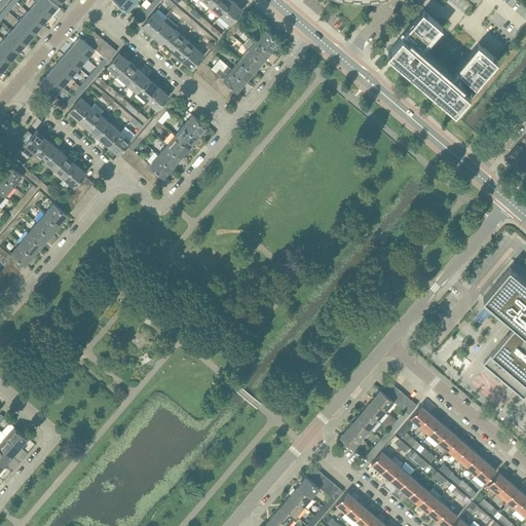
[(11,0),(5,8),(8,11),(16,2),(14,0),(11,0)]
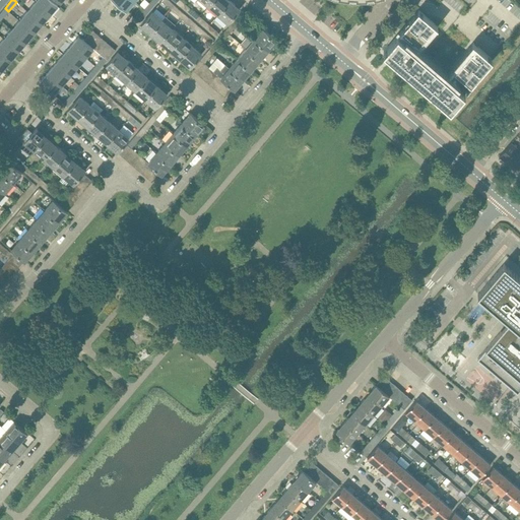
[(52,0),(37,0),(36,2),(50,14),(58,5),(52,0)]
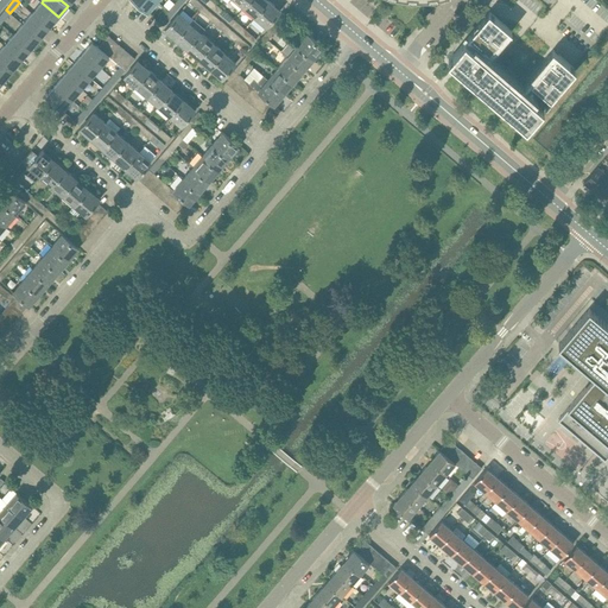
[(132,0),(147,13),(149,12),(158,1),(156,0),(132,0)]
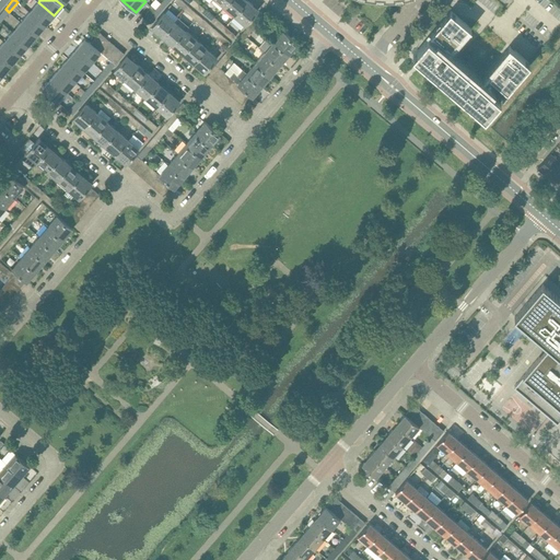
[(167,3),(164,0),(163,0),(155,10),(159,13),(167,3)]
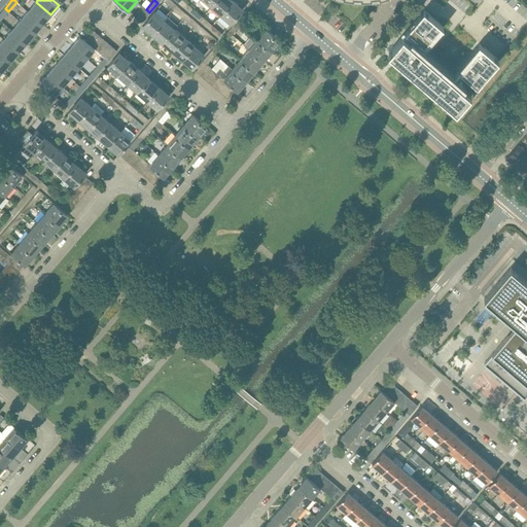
[(170,0),(164,0),(164,1),(174,10),(177,6),(170,0)]
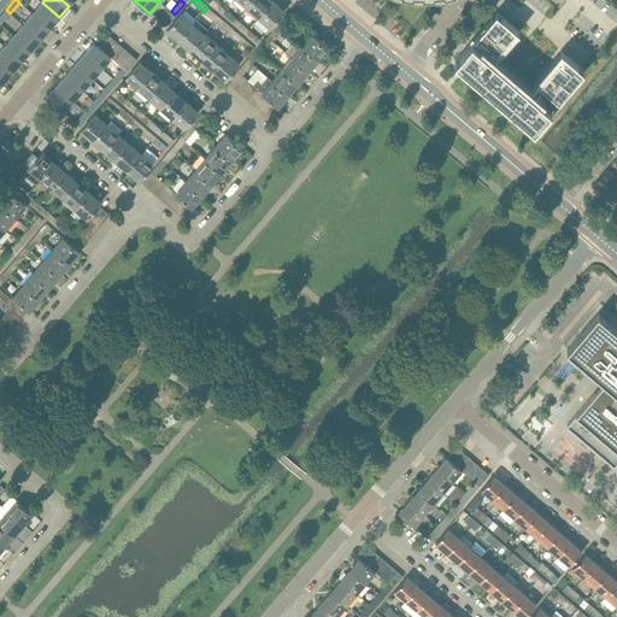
[(212,0),(210,4),(221,15),(225,10),(213,0),(212,0)]
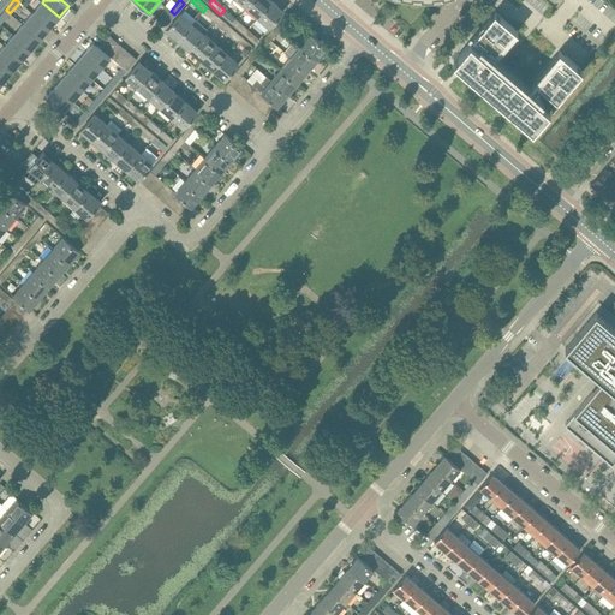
[(251,0),(246,7),(257,17),(272,0),(270,0),(251,0)]
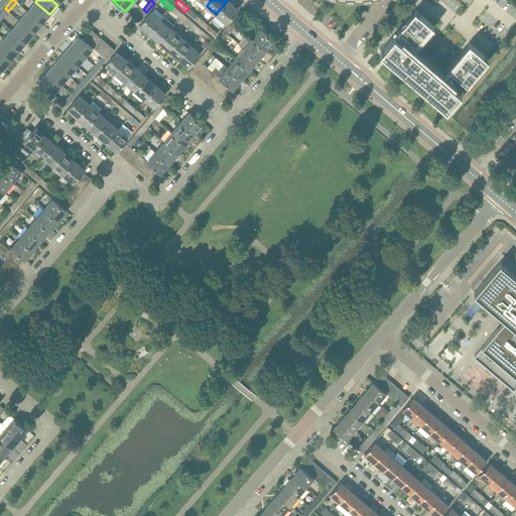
[(226,22),(238,9),(228,0),(216,14),(226,22)]
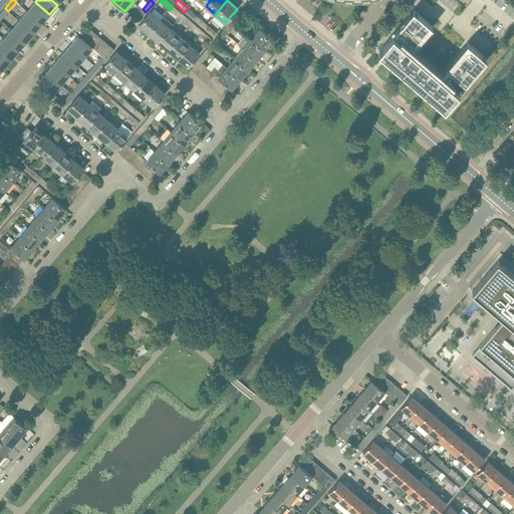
[(41,23),(49,14),(35,2),(27,11),(41,23)]
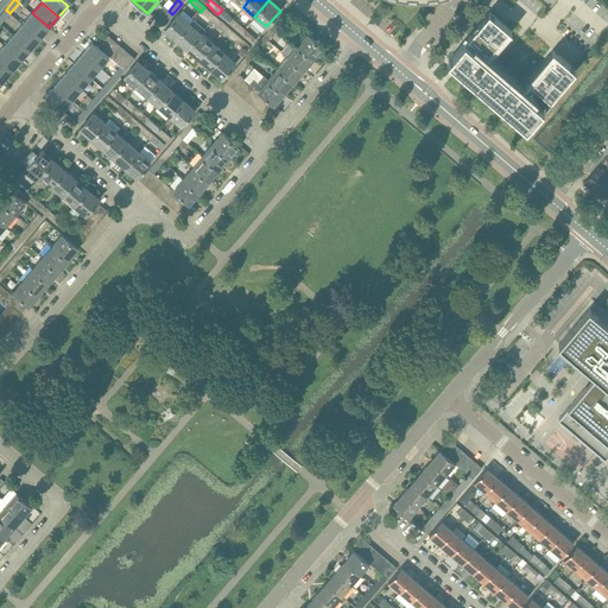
[(204,7),(201,12),(211,21),(215,17),(204,7)]
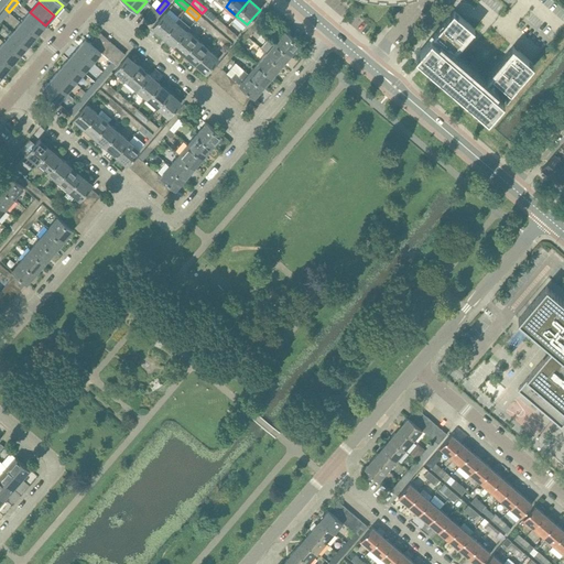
[(0,14),(0,21),(1,22),(9,12),(6,9),(0,14)]
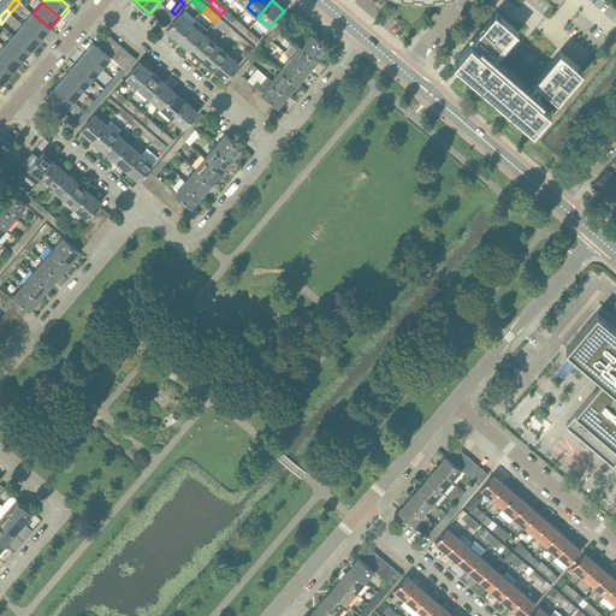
[(232,24),(236,19),(225,10),(220,15),(232,24)]
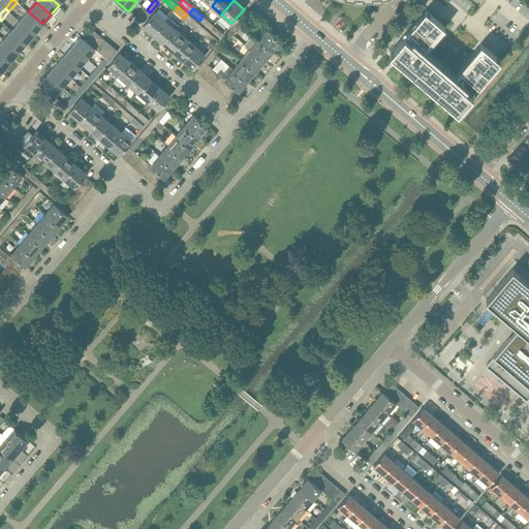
[(150,12),(147,9),(138,19),(142,22),(150,12)]
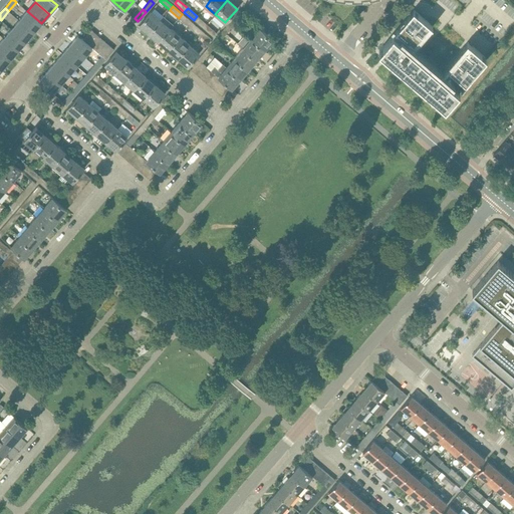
[(383,45),(378,50),(379,50),(388,57),(446,106),(450,101),(485,60),(487,58),(468,42),(467,43),(470,45),(467,49),(466,49),(449,69),(455,73),(451,77),(457,83),(455,86),(409,46),(412,43),(413,44),(430,25),(432,27),(433,26),(431,24),(414,10),(413,10),(383,45)]
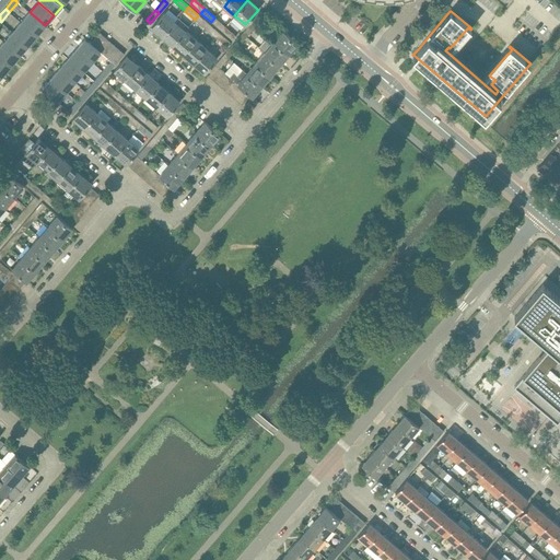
[(30,12),(21,22),(36,35),(45,25),(30,12)]
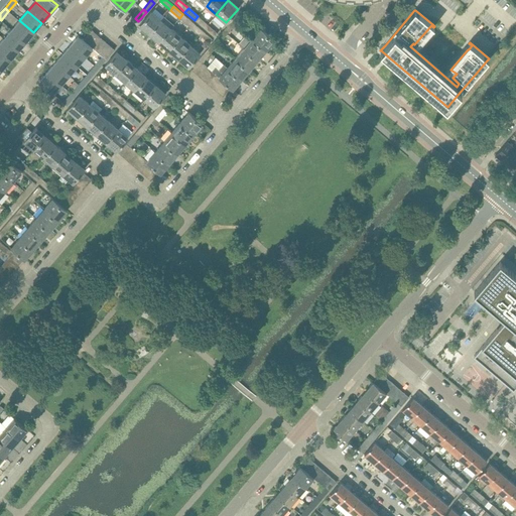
[(149,33),(161,20),(151,11),(139,25),(149,33)]
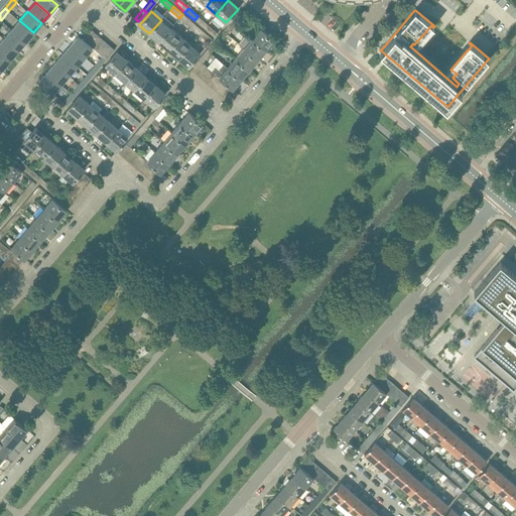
[(240,11),(232,21),(236,24),(244,14),(240,11)]
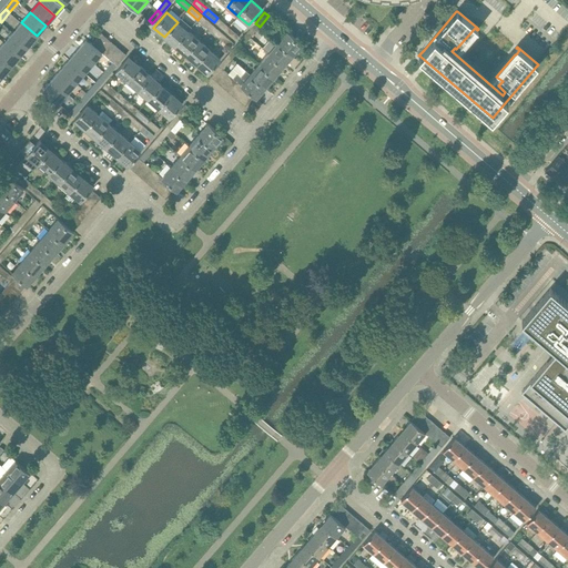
[(201,16),(198,20),(209,29),(212,24),(201,16)]
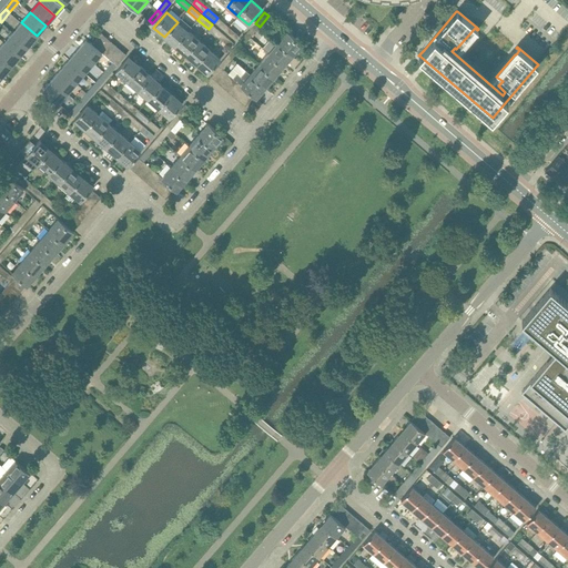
[(225,31),(229,27),(217,18),(214,22),(225,31)]
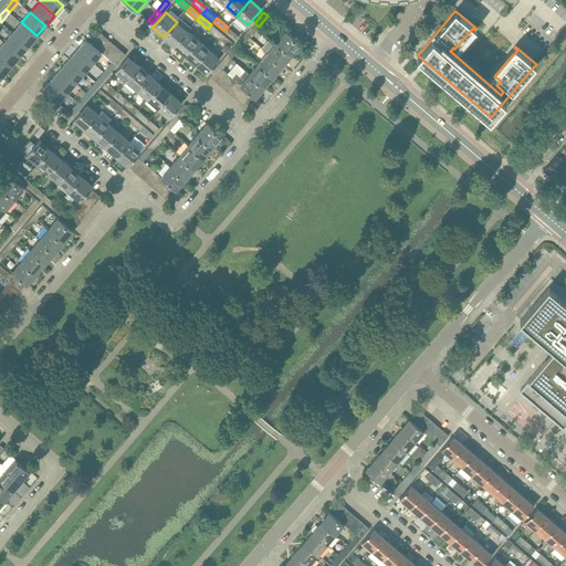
[(28,45),(37,35),(21,22),(12,32),(28,45)]
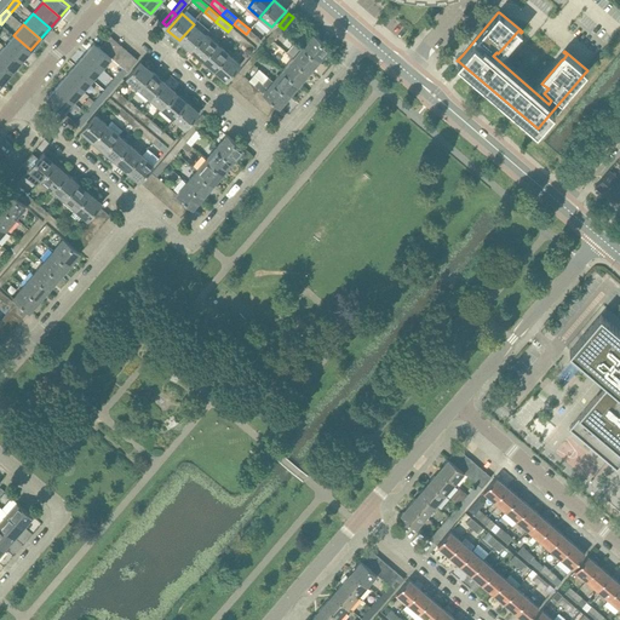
[(194,24),(179,40),(191,50),(205,34),(194,24)]
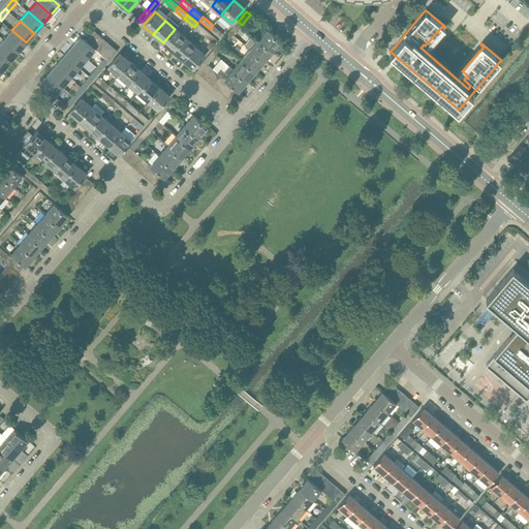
[(232,34),(242,25),(238,22),(229,31),(232,34)]
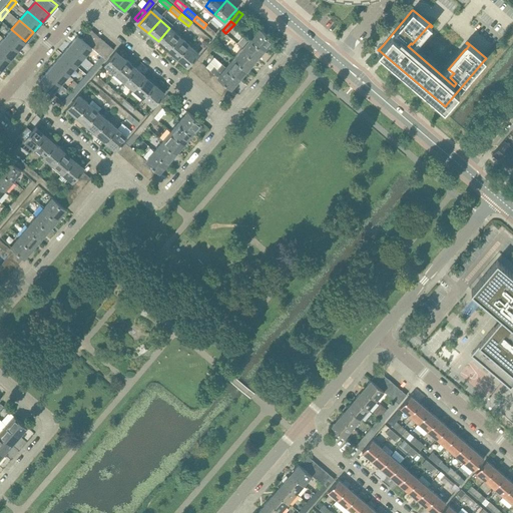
[(201,30),(191,22),(188,26),(197,34),(201,30)]
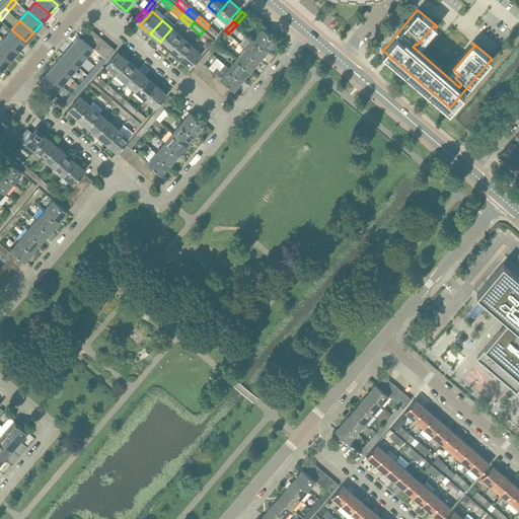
[(215,36),(218,33),(209,24),(206,28),(215,36)]
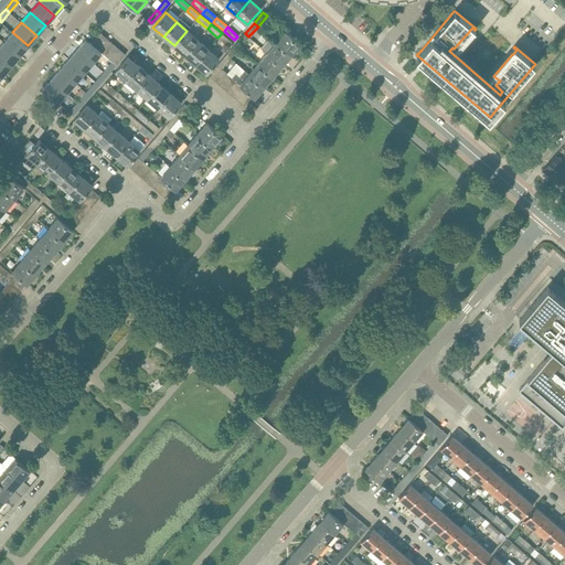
[(187,31),(174,45),(184,55),(198,40),(187,31)]
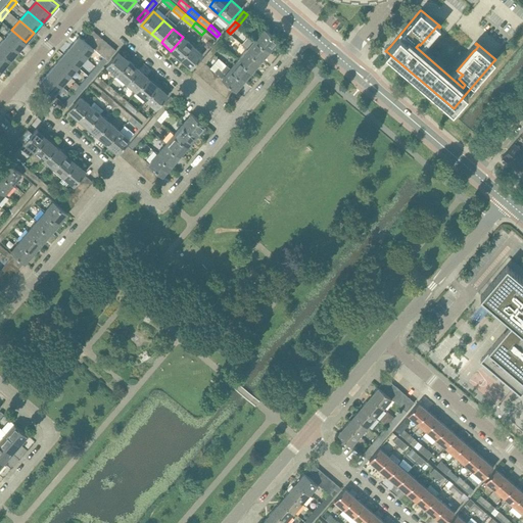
[(265,29),(264,29),(255,39),(270,51),(278,41),(265,29)]
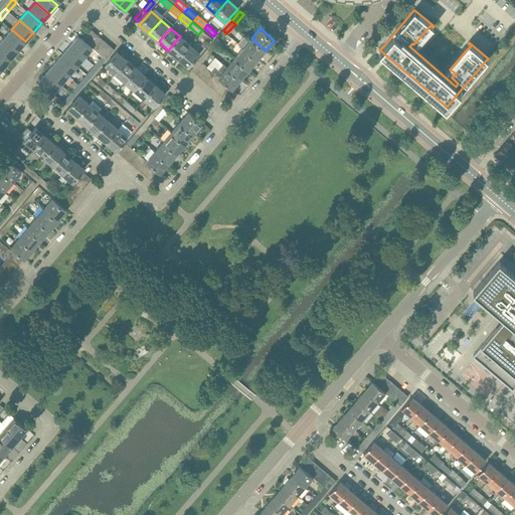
[(11,29),(4,39),(18,51),(25,41),(11,29)]
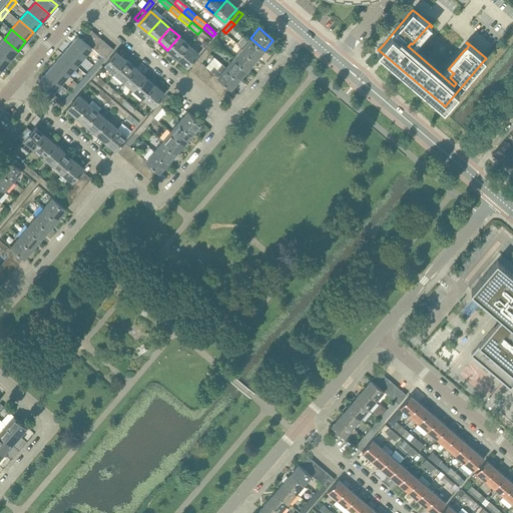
[(83,39),(87,43),(96,34),(91,30),(83,39)]
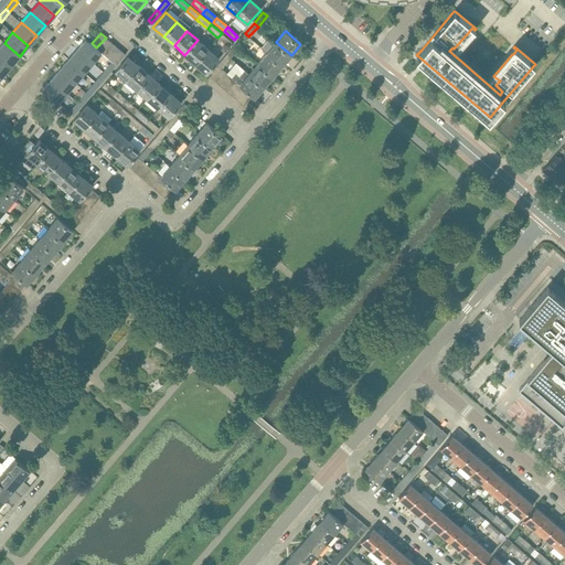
[(232,43),(222,33),(217,38),(228,48),(232,43)]
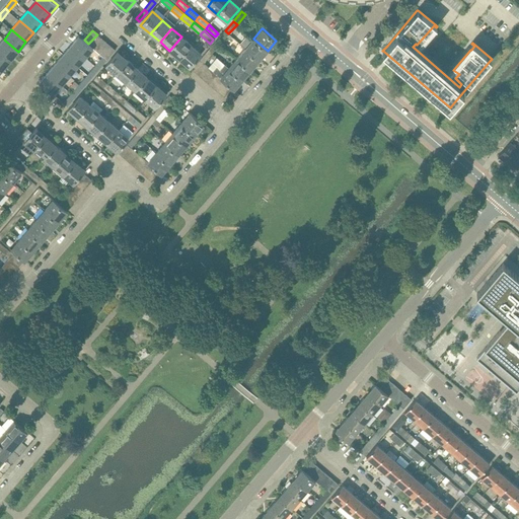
[(220,44),(228,33),(225,30),(216,41),(220,44)]
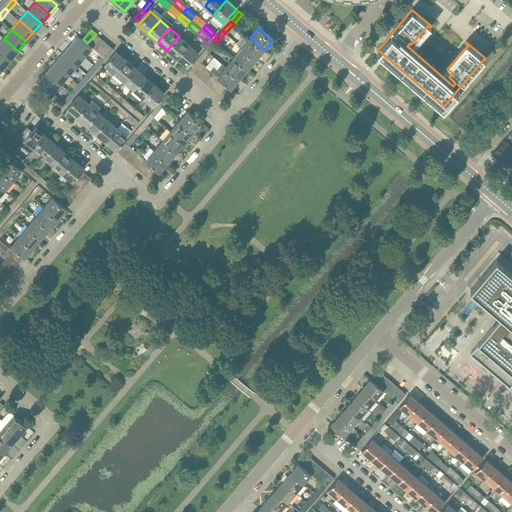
[(256,59),(264,50),(250,38),(245,33),(237,43),(242,48),(256,59)]
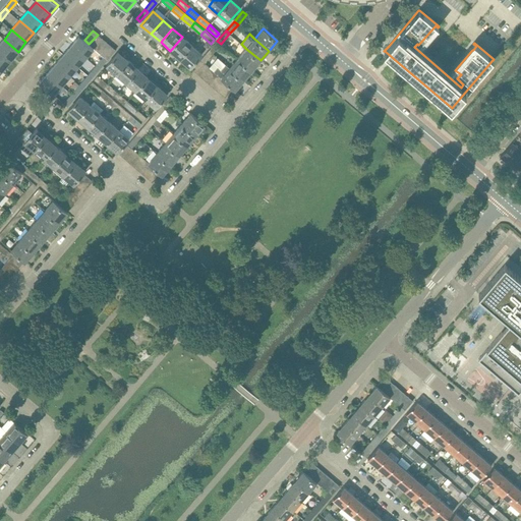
[(102,38),(98,35),(89,44),(94,48),(102,38)]
